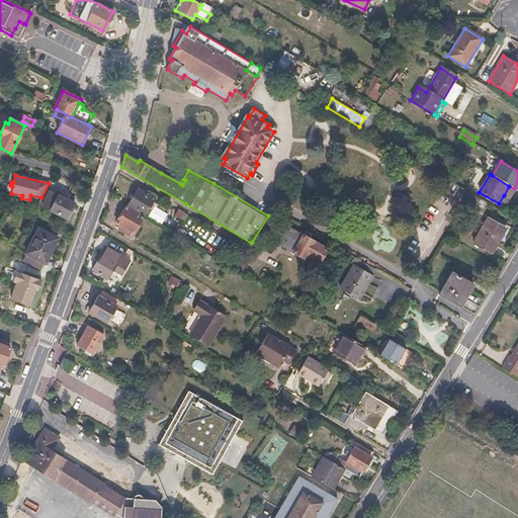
[(514,188),(509,186),(504,195),(509,198),(515,189),(514,188)]
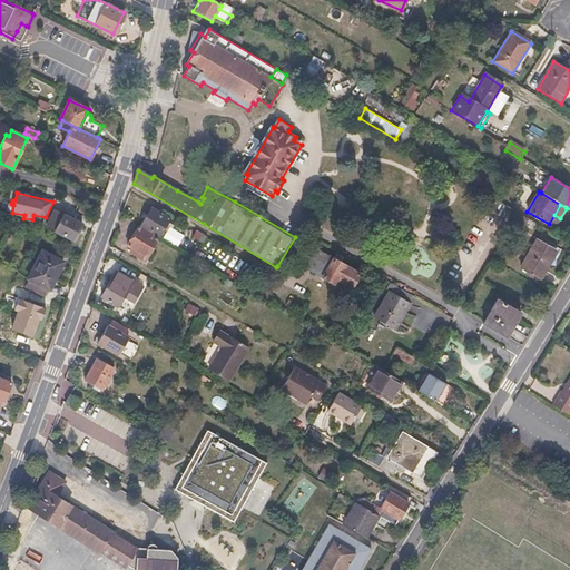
[(172,220),(153,209),(141,227),(160,238),(172,220)]
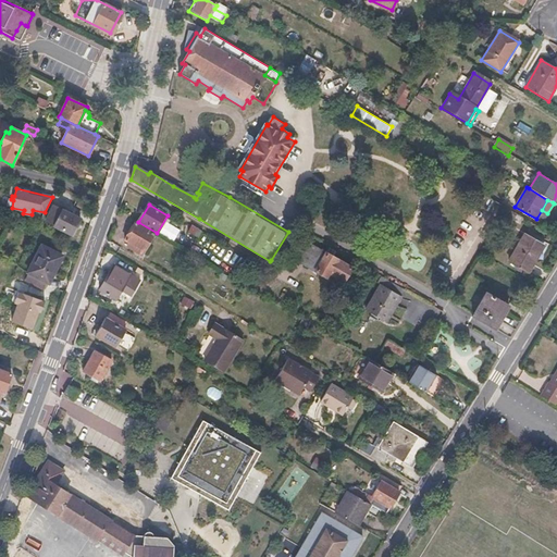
[(81,219),(54,206),(47,222),(61,229),(61,230),(72,235),(81,219)]
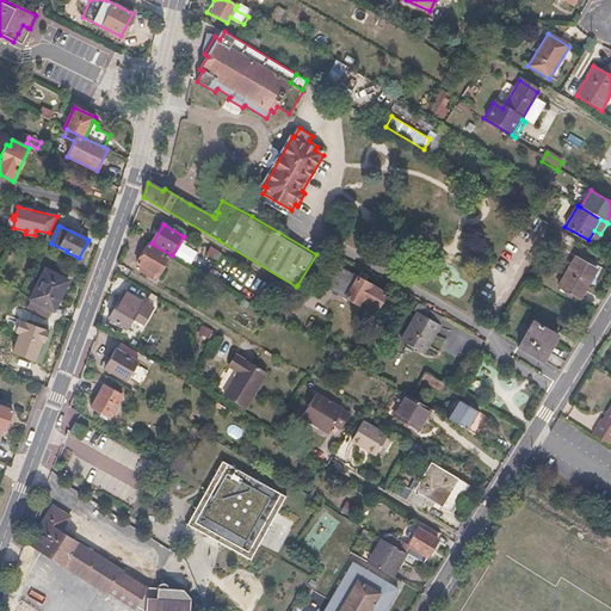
[(170,258),(149,245),(137,265),(144,269),(142,272),(155,281),(170,258)]
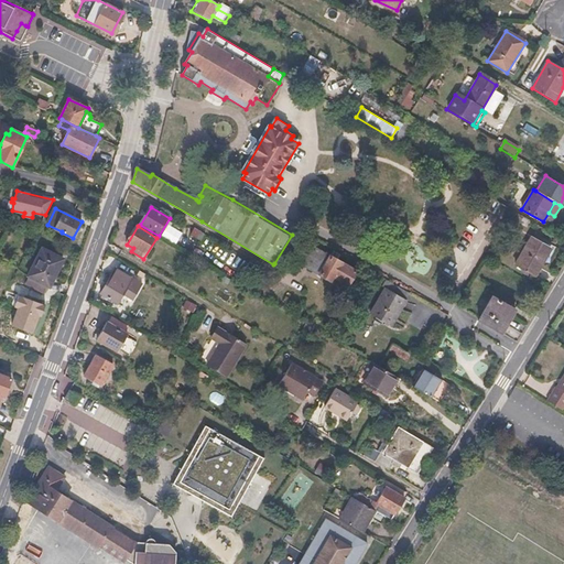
[(552,249),(533,238),(518,266),(535,275),(552,249)]
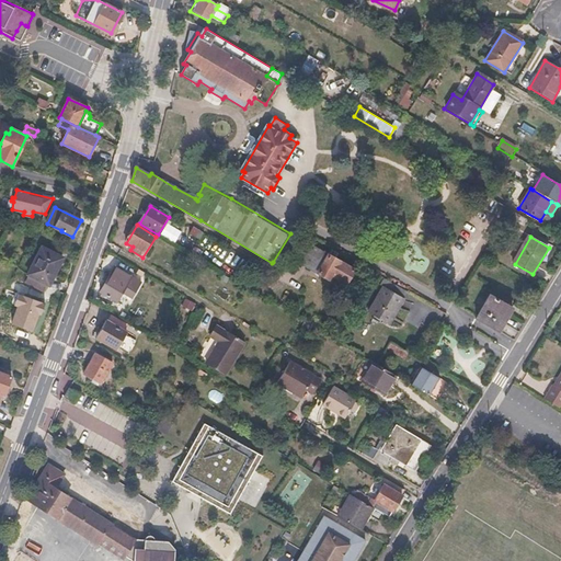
[(355,268),(312,242),(301,261),(330,278),(333,273),(347,282),(355,268)]
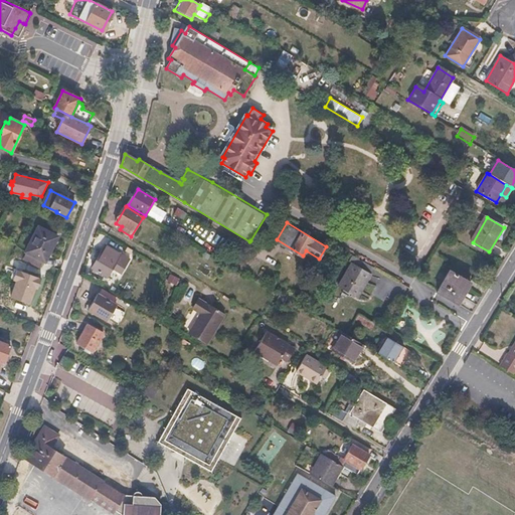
[(54,235),(38,227),(25,252),(26,252),(24,259),(40,267),(42,261),(44,262),(52,247),(48,245),(54,235)]
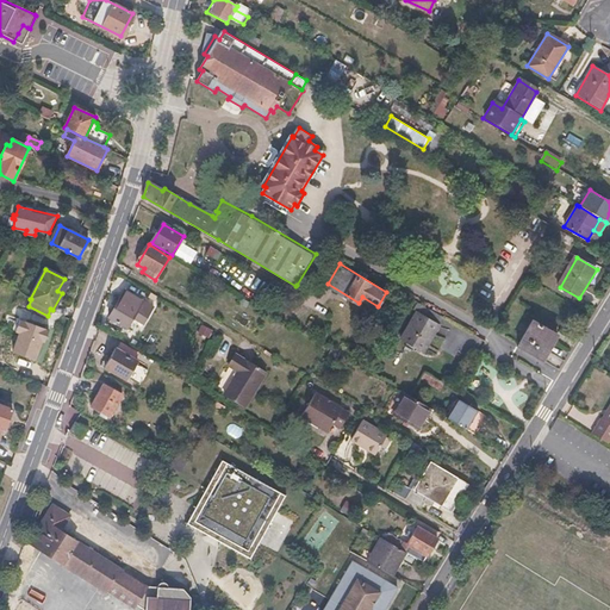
[(143,303),(125,292),(110,318),(128,329),(143,303)]
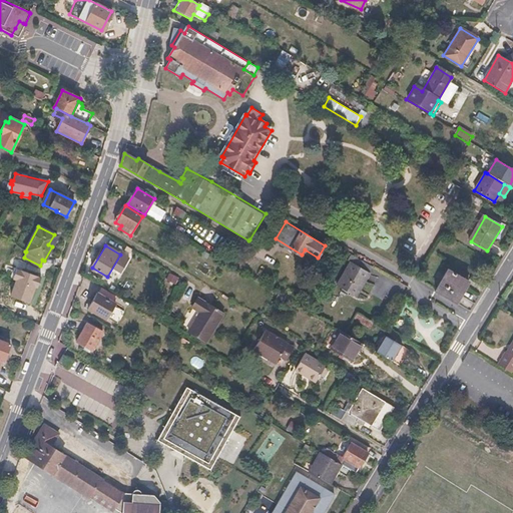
[(347,259),(351,261),(337,284),(355,296),(373,266),(351,252),(347,259)]
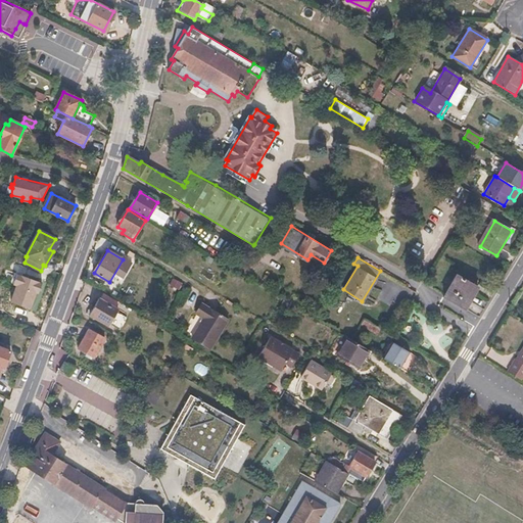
[(479,287),(460,275),(446,297),(466,308),(479,287)]
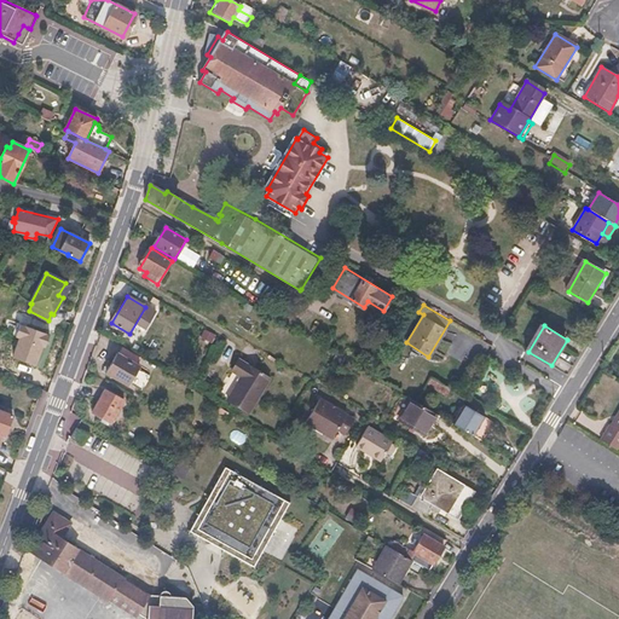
[(15,343),(6,341),(0,356),(0,364),(6,366),(15,343)]
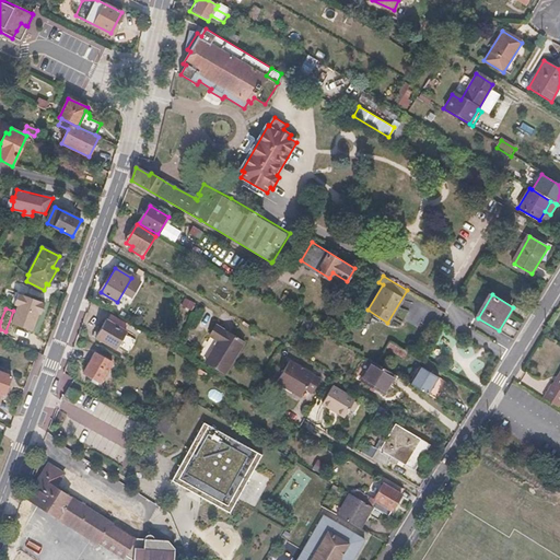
[(112,314),(108,319),(125,329),(129,324),(112,314)]
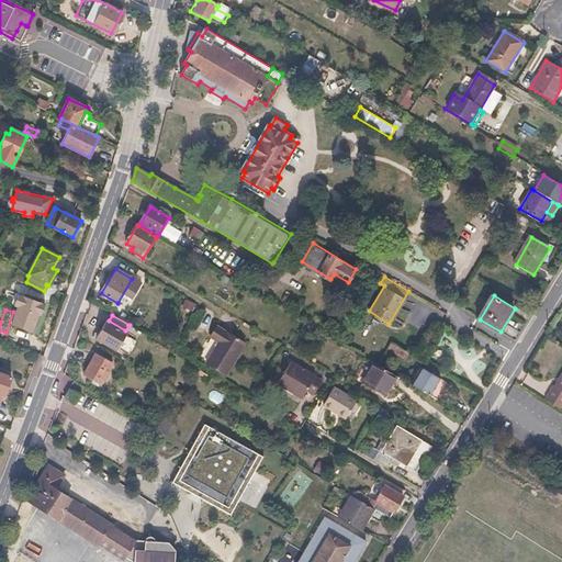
[(125,330),(109,321),(99,338),(120,350),(130,333),(125,330)]
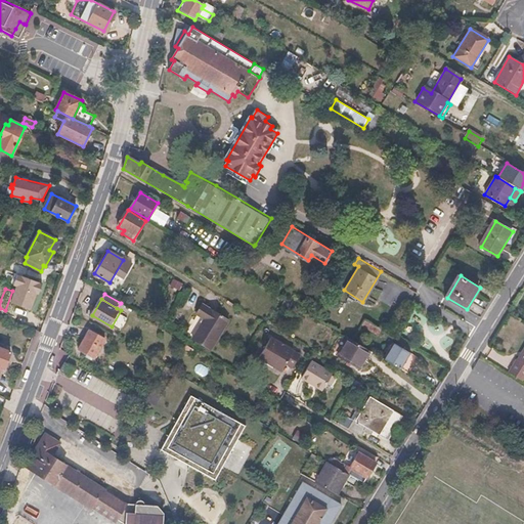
[(197,314),(206,319),(193,339),(212,350),(229,320),(203,304),(197,314)]
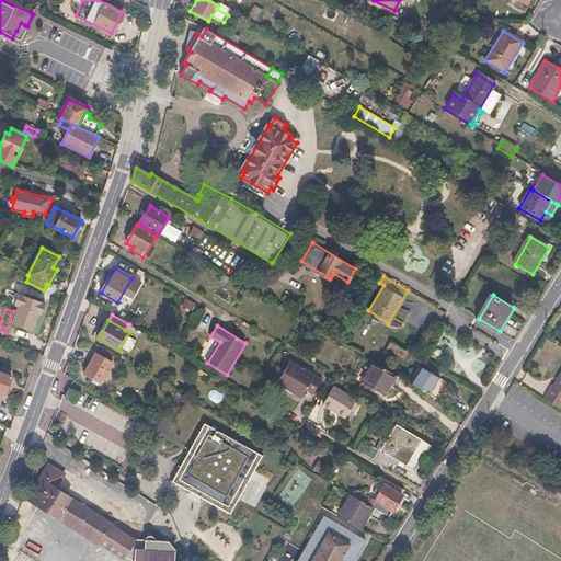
[(114,362),(96,353),(84,373),(102,382),(114,362)]
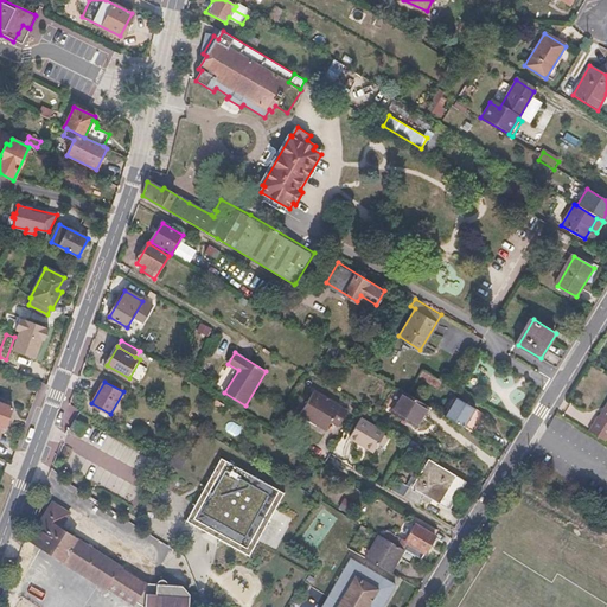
[(350,410),(317,389),(304,413),(328,427),(333,420),(340,425),(350,410)]
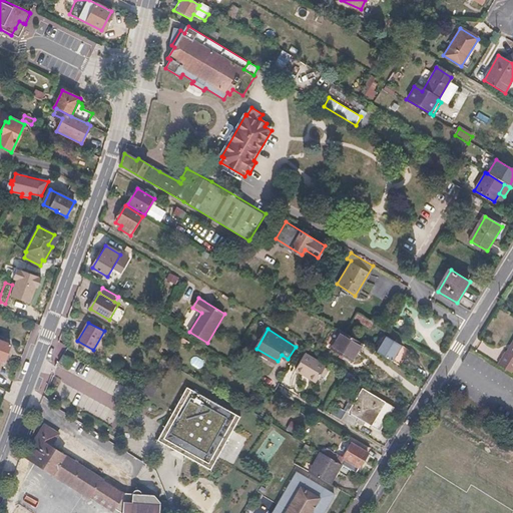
[(346,334),(343,332),(333,350),(352,362),(364,344),(346,334)]
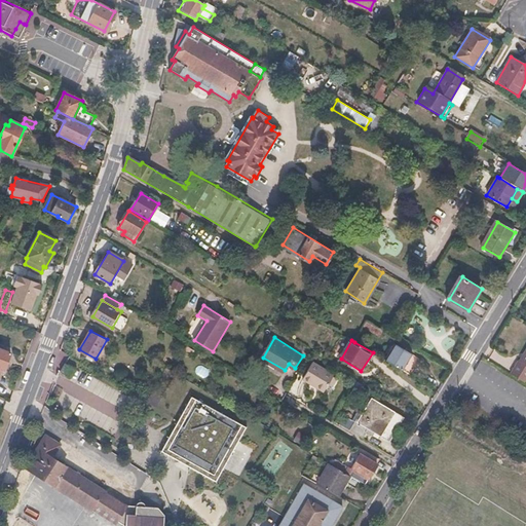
[(422,360),(396,344),(386,361),(410,374),(414,367),(417,368),(422,360)]
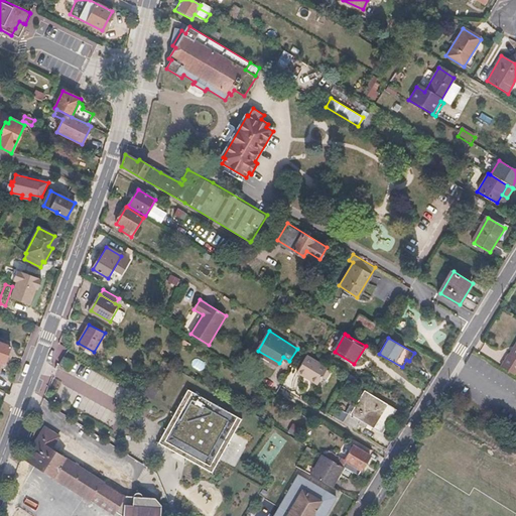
[(0,361),(4,363),(10,347),(0,343),(0,361)]
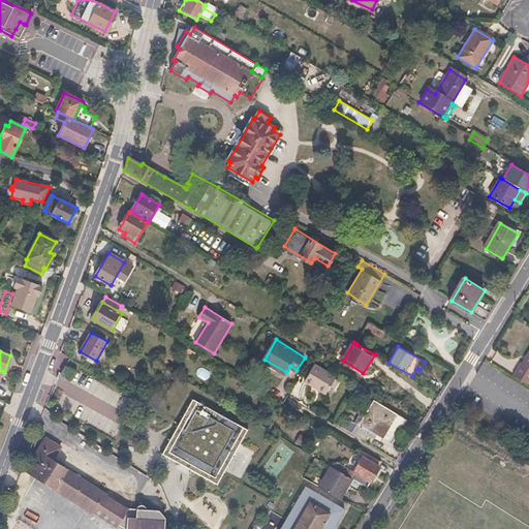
[(522,363),(520,361),(510,375),(525,384),(528,378),(528,358),(525,364),(522,363)]
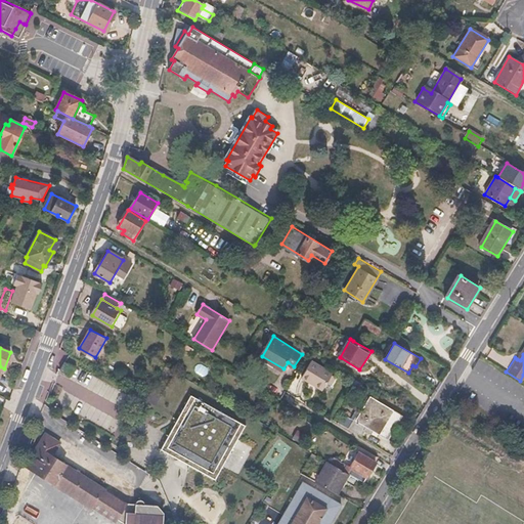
[(334,373),(313,359),(303,376),(323,389),(329,382),(333,374),(334,373)]
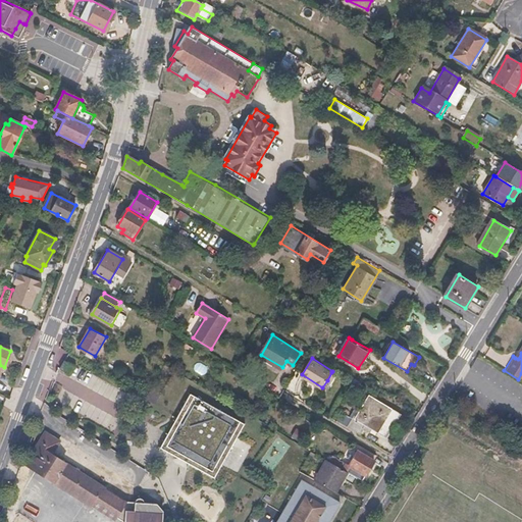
[(74,367),(65,362),(60,370),(69,375),(74,367)]
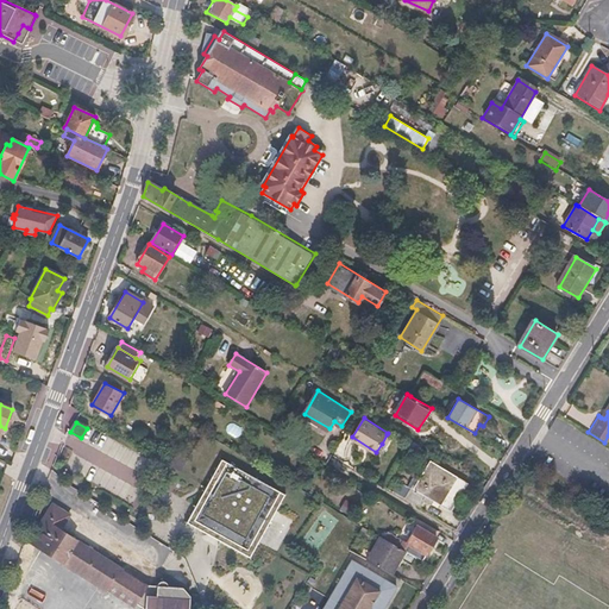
[(391,438),(387,434),(382,444),(385,446),(391,438)]
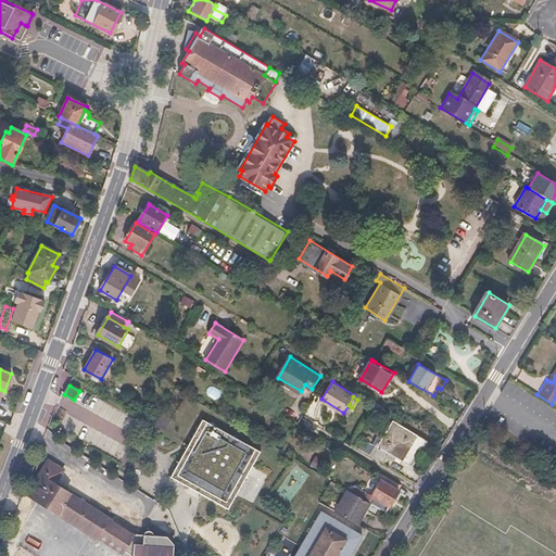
[(174,417),(164,411),(155,425),(165,431),(174,417)]
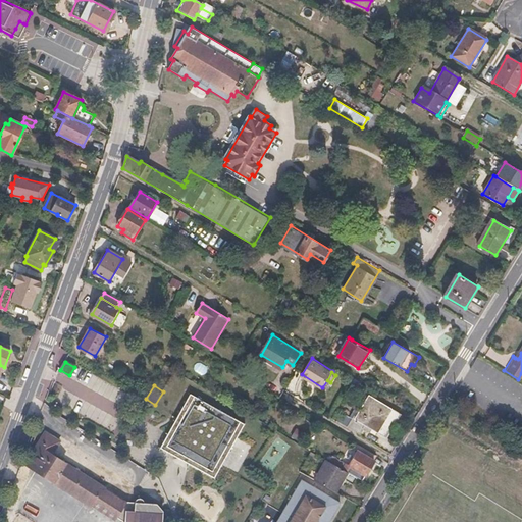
[(245,423),(191,393),(161,447),(214,477),(245,423)]
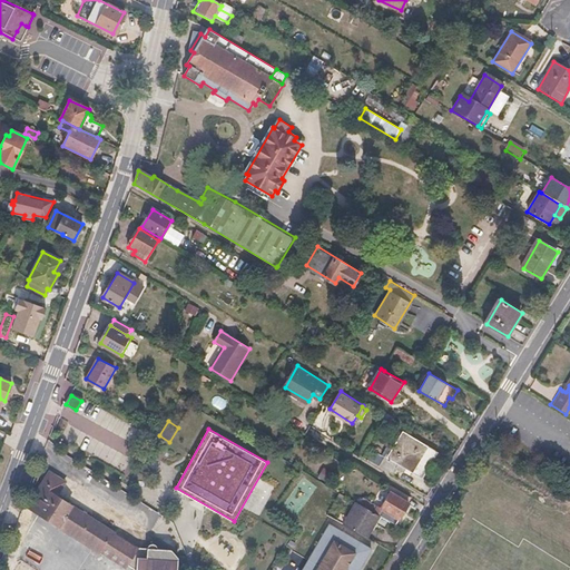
[(393,451),(394,452),(390,460),(374,451),(370,460),(393,474),(400,463),(412,471),(426,449),(405,434),(400,444),(397,443),(393,451)]
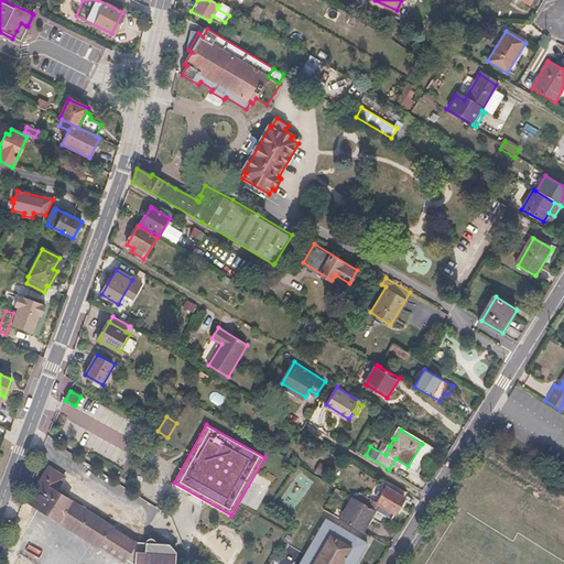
[(32,506),(100,549),(119,562),(133,540),(137,535),(119,522),(115,528),(114,528),(56,490),(65,478),(50,467),(40,483),(28,502),(32,506)]
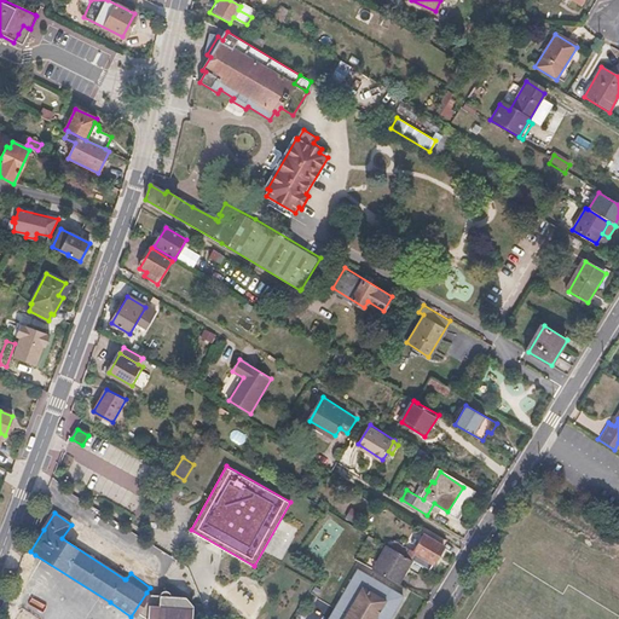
[(446,539),(428,528),(412,553),(416,554),(411,560),(429,570),(444,545),(443,544),(446,539)]
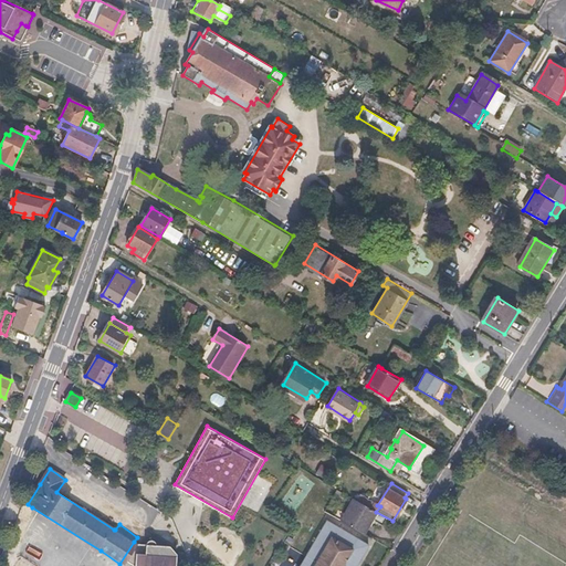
[(385,520),(352,502),(338,523),(363,535),(371,521),(380,526),(385,520)]
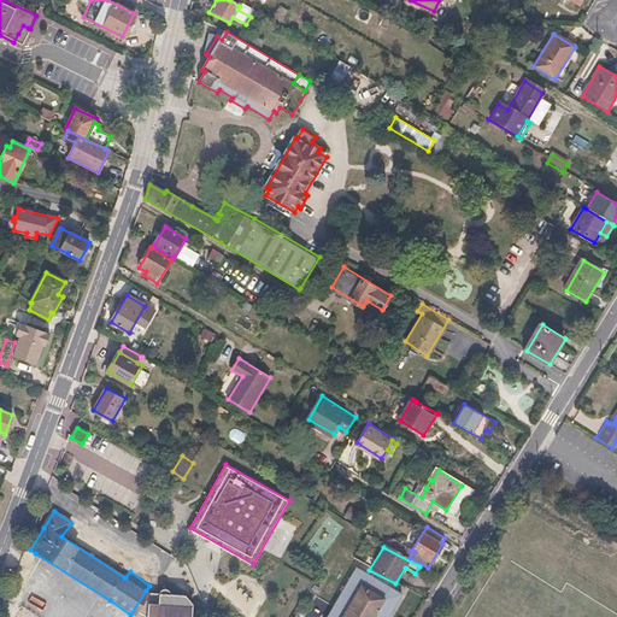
[(354,570),(327,616),(388,616),(401,595),(354,570)]
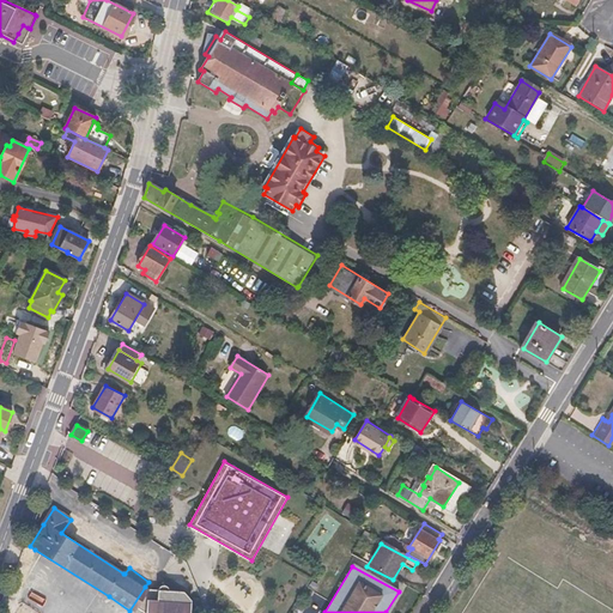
[(133,612),(137,608),(141,611),(141,612),(186,612),(184,596),(176,588),(150,589),(145,587),(129,611),(133,612)]
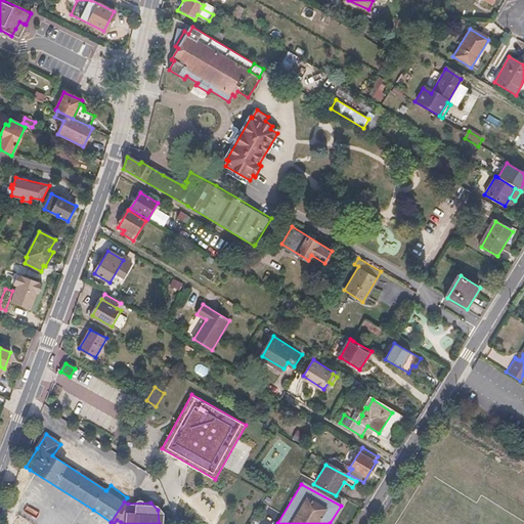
[(34,523),(18,515),(12,523),(34,523)]
